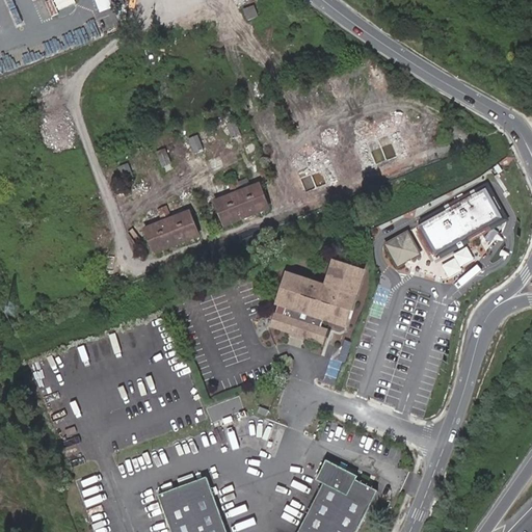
[(77,0),(47,0),(51,14),(79,4),(77,0)]
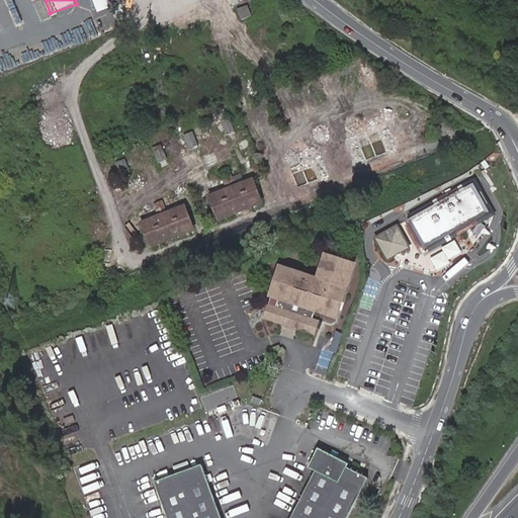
[(158,0),(163,11),(196,0),(158,0)]
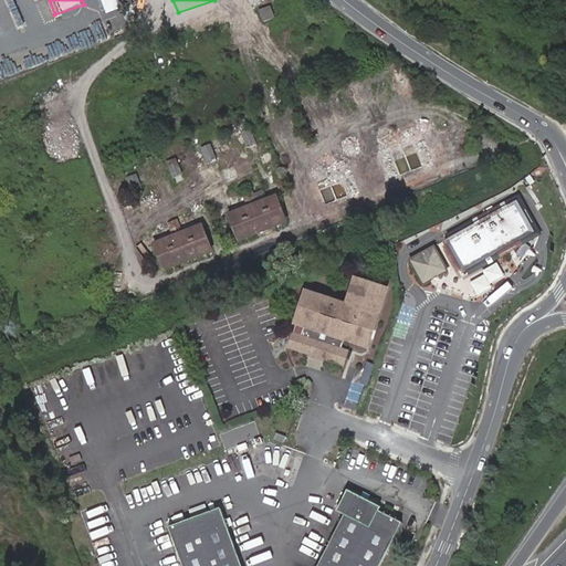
[(270,7),(259,11),(263,23),(274,19),(270,7)]
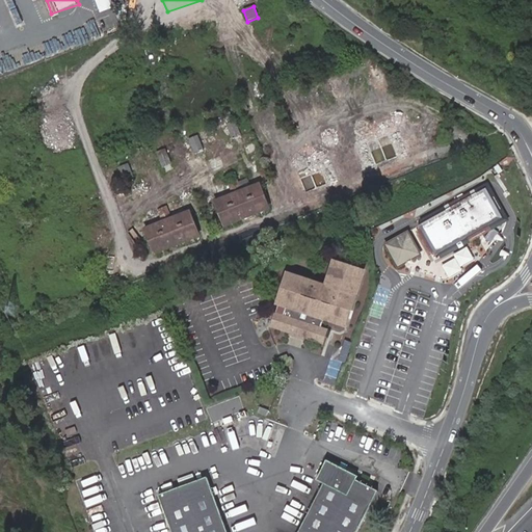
[(104,18),(110,30),(123,25),(116,11),(104,18)]
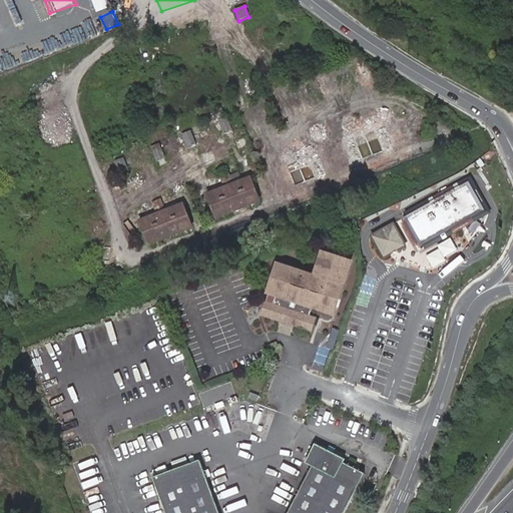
[(257,121),(266,118),(261,103),(251,107),(257,121)]
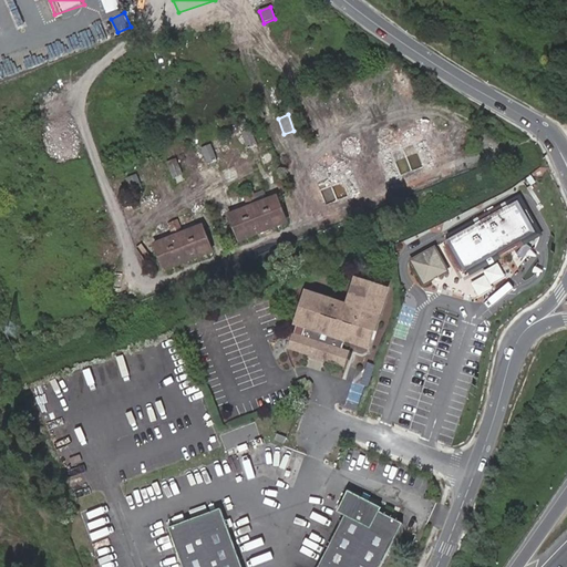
[(254,126),(241,131),(247,147),(259,144),(254,126)]
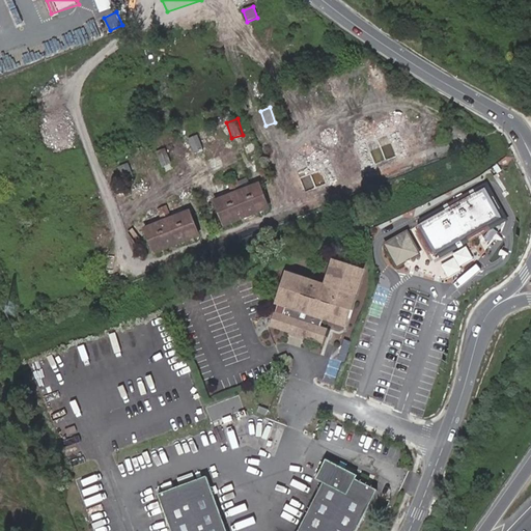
[(367,170),(415,151),(403,124),(357,143),(367,170)]
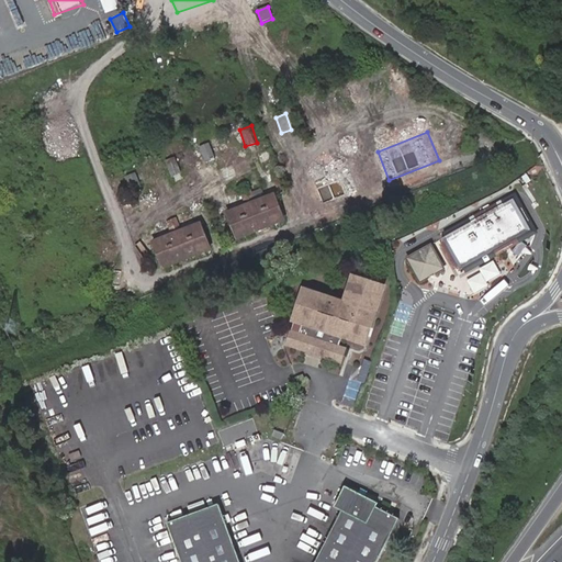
[(225,136),(214,139),(216,147),(227,144),(225,136)]
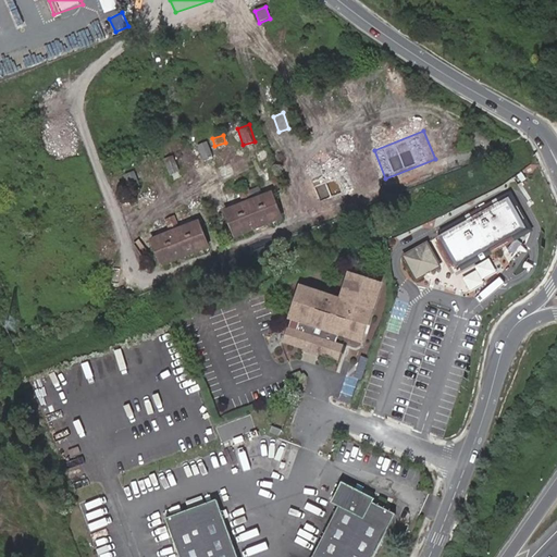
[(210,140),(199,145),(203,160),(214,157),(210,140)]
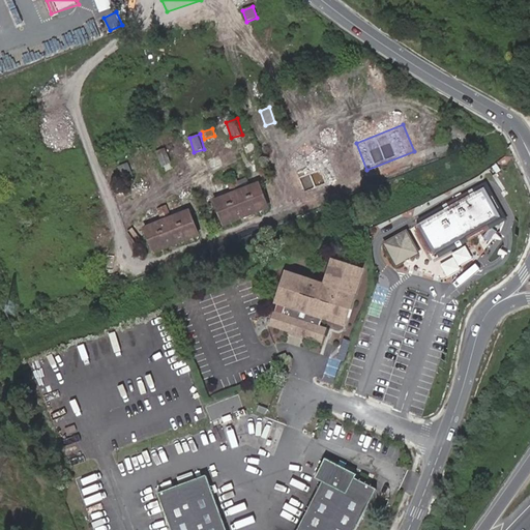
[(345,179),(335,151),(312,159),(308,149),(298,153),(302,165),(287,170),(296,197),(345,179)]
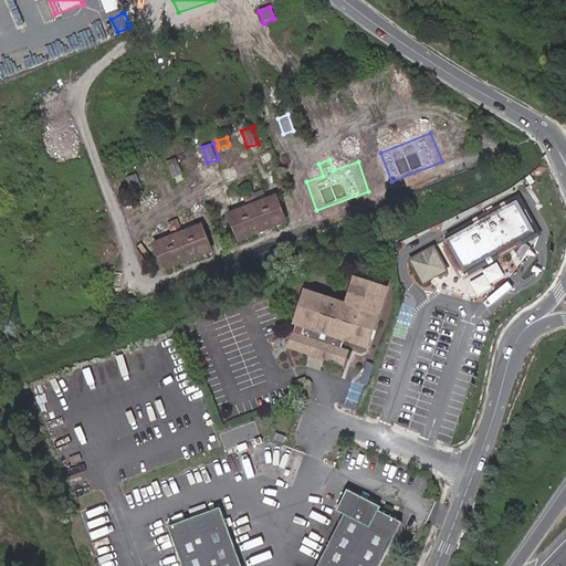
[(132,187),(142,181),(137,173),(127,178),(132,187)]
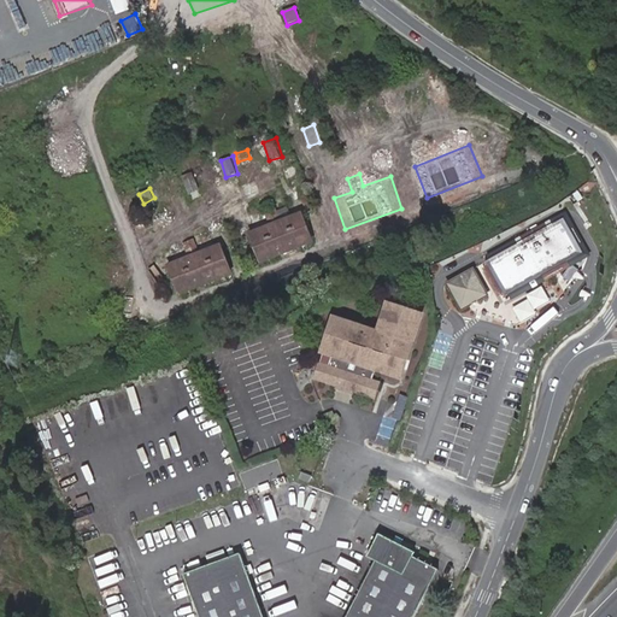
[(315,241),(303,211),(248,233),(260,264),(315,241)]
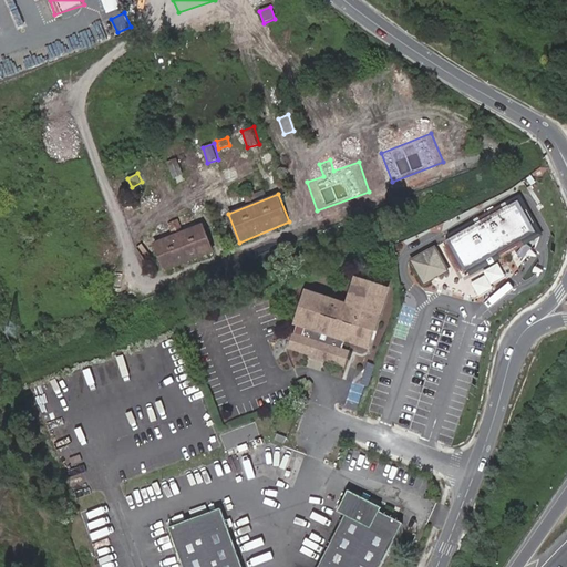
[(535,234),(518,202),(446,243),(464,272),(535,234)]
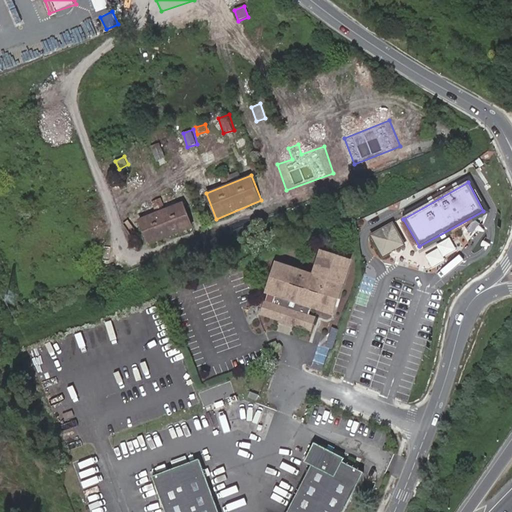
[(194,228),(185,201),(138,218),(149,244),(194,228)]
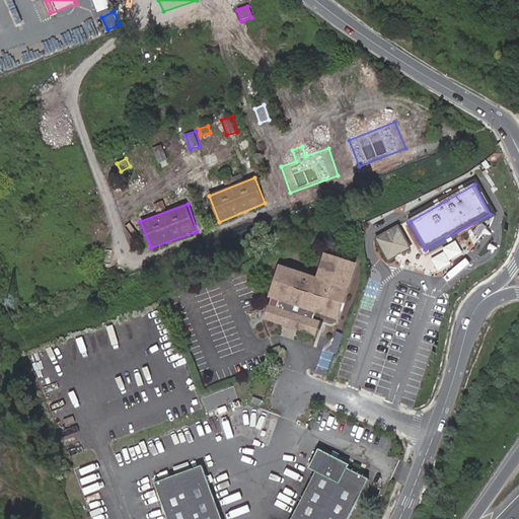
[(403,224),(378,235),(390,260),(415,248),(403,224)]
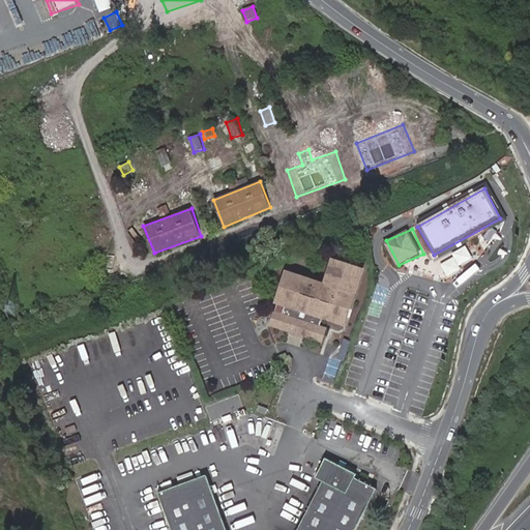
[(442,264),(448,274),(476,259),(468,244),(453,252),(455,257),(442,264)]
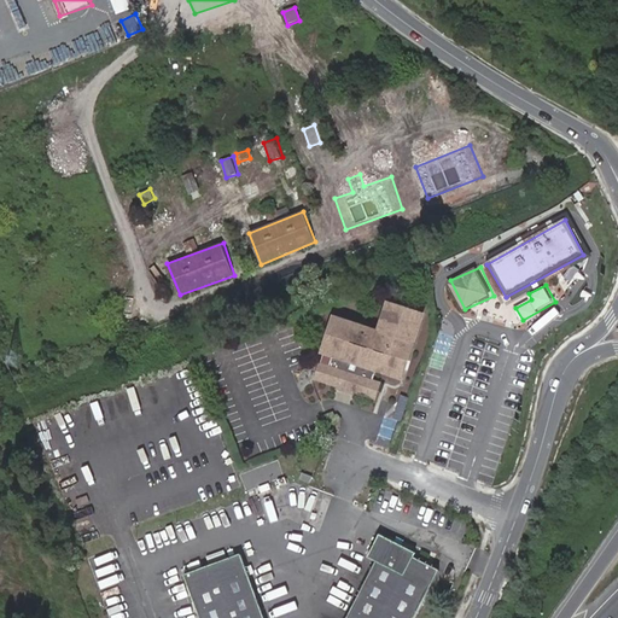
[(404,383),(425,314),(388,301),(378,331),(332,314),(315,379),(377,400),(380,378),(404,383)]
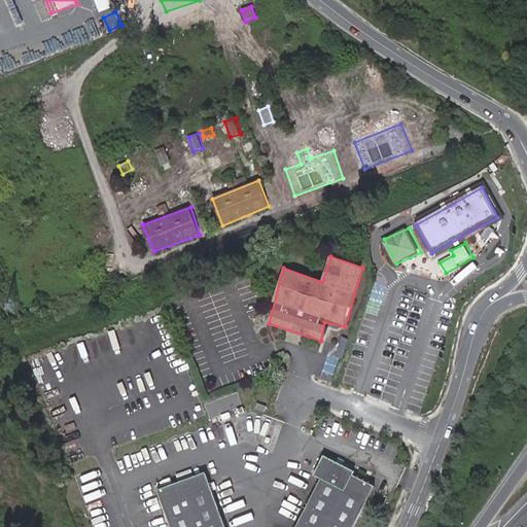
[(123,425),(116,427),(120,442),(127,440),(123,425)]
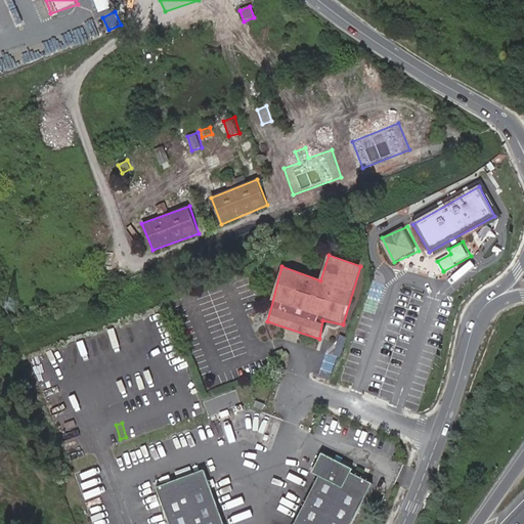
[(351,523),(372,483),(351,473),(352,470),(322,453),(312,473),(318,476),(295,523),(351,523)]
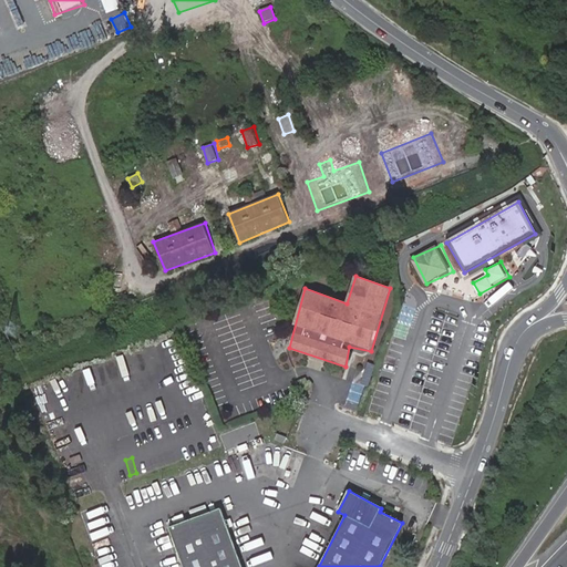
[(241,566),(220,508),(168,526),(184,566),(241,566)]
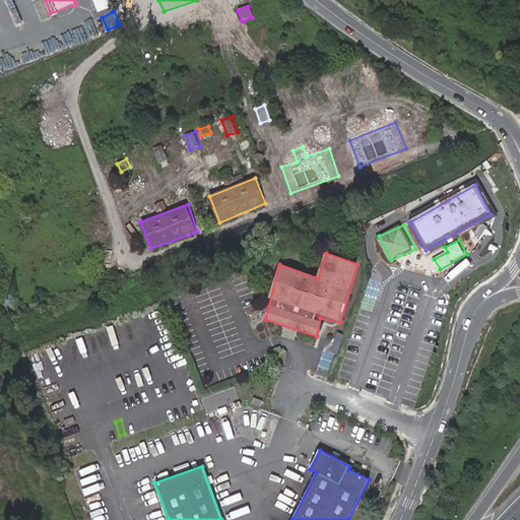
All buildings are outlined.
